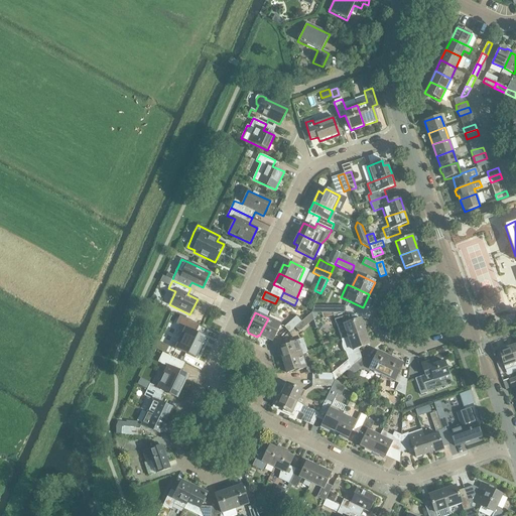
[(313,319),(313,318),(311,313),(301,323),(295,328),(299,333),(313,319)]
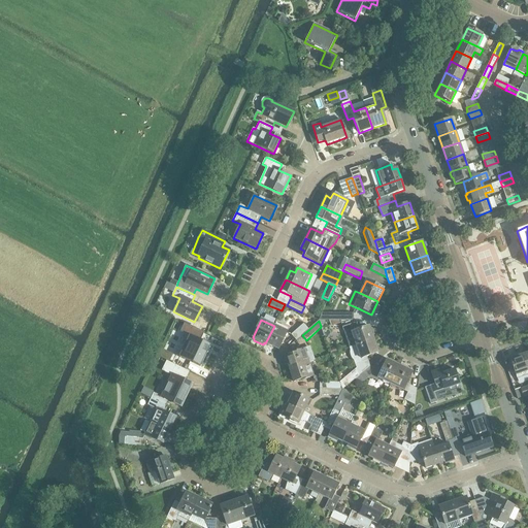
[(348,321),(340,321),(343,331),(355,327),(353,321),(348,321)]
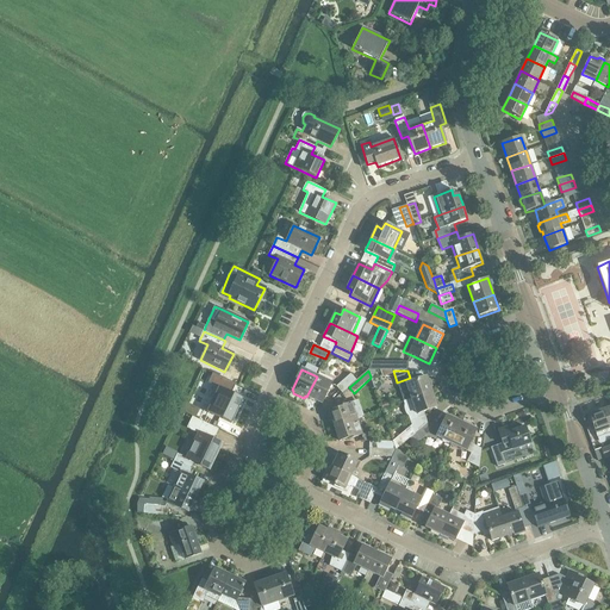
[(242,402),(243,399),(231,393),(236,385),(213,374),(209,384),(219,388),(207,412),(219,418),(231,424),(238,409),(240,409),(243,403),(242,402)]
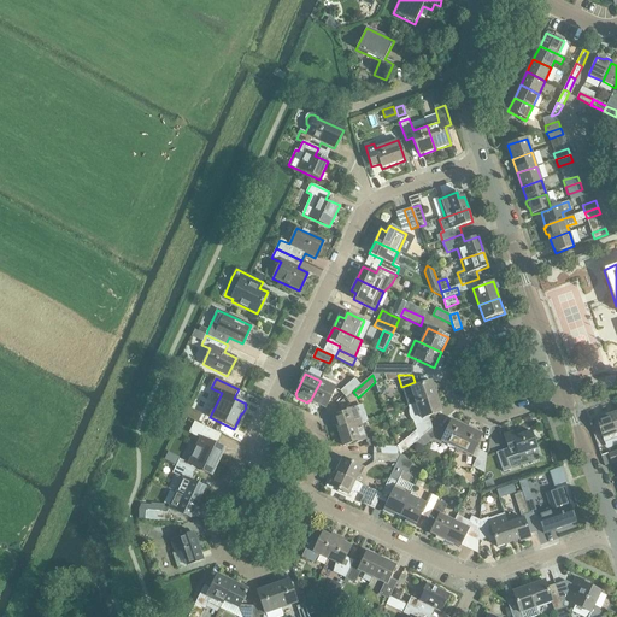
[(346,398),(353,392),(360,386),(354,378),(340,392),(346,398)]
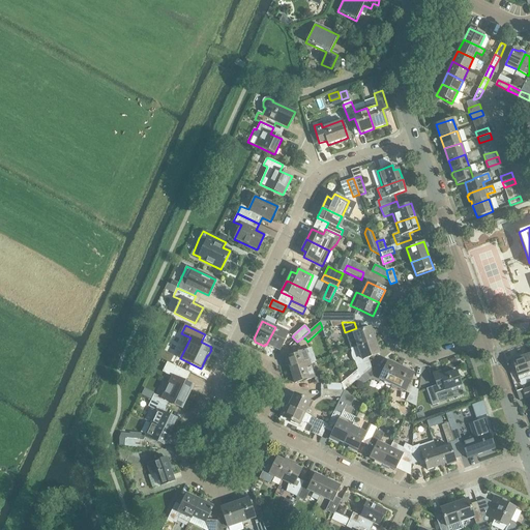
[(275,327),(266,345),(280,351),(288,333),(275,327)]
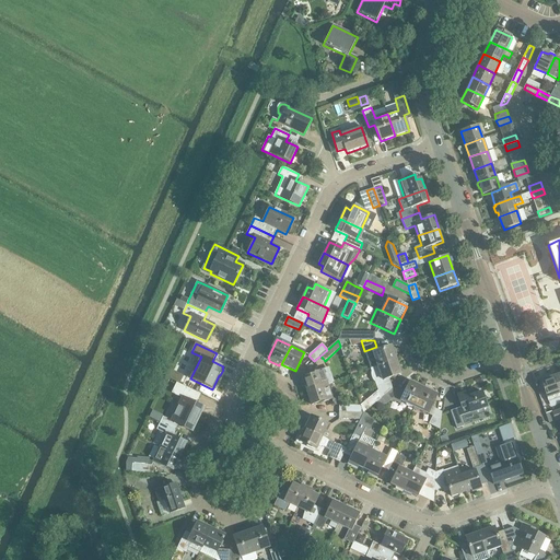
[(373,352),(377,366),(396,360),(395,357),(397,356),(395,349),(393,349),(392,346),(373,352)]
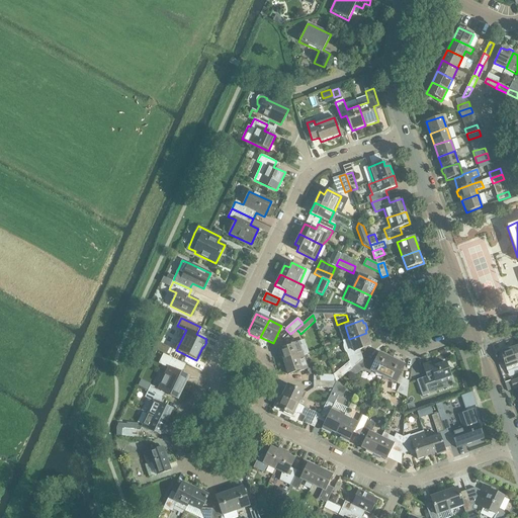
[(348,358),(352,369),(363,359),(359,350),(371,346),(370,345),(372,344),(371,340),(368,339),(366,333),(349,339),(342,342),(343,344),(343,348),(344,352),(347,355),(348,358)]
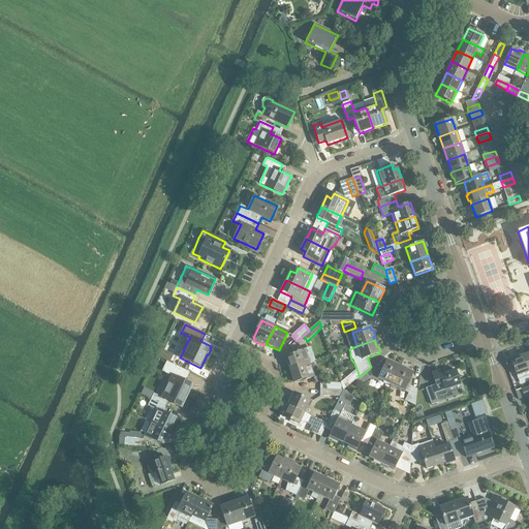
[(157,356),(169,363),(168,362),(173,354),(170,354),(170,353),(168,352),(168,353),(162,350),(162,349),(161,349),(157,356)]
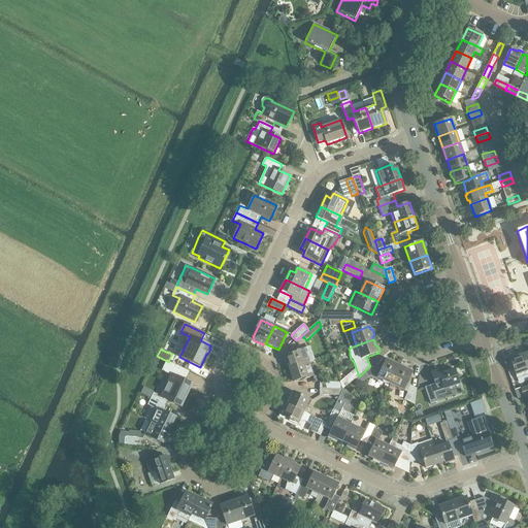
[(285,357),(289,369),(308,363),(304,350),(293,353),(293,354),(285,357)]
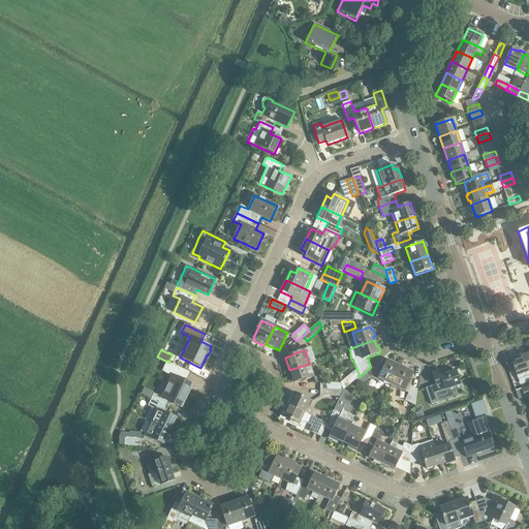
[(528,372),(523,355),(523,356),(522,354),(517,356),(517,359),(510,361),(517,376),(528,372)]
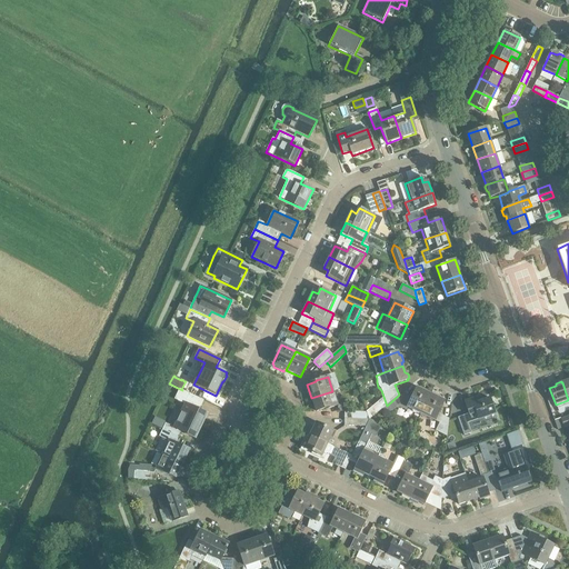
[(408,408),(421,415),(430,395),(417,388),(410,401),(399,395),(387,406),(382,409),(390,413),(398,407),(406,411),(408,408)]
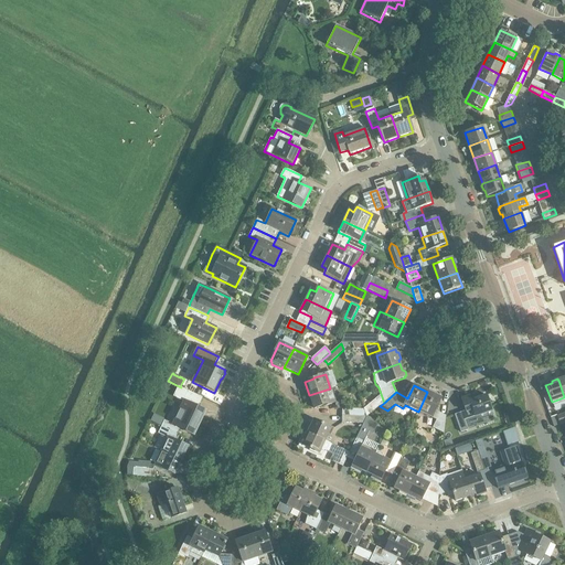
[(163,422),(161,427),(177,435),(180,429),(193,436),(205,412),(193,406),(195,403),(198,404),(201,397),(198,396),(181,387),(176,398),(184,402),(172,426),(163,422)]
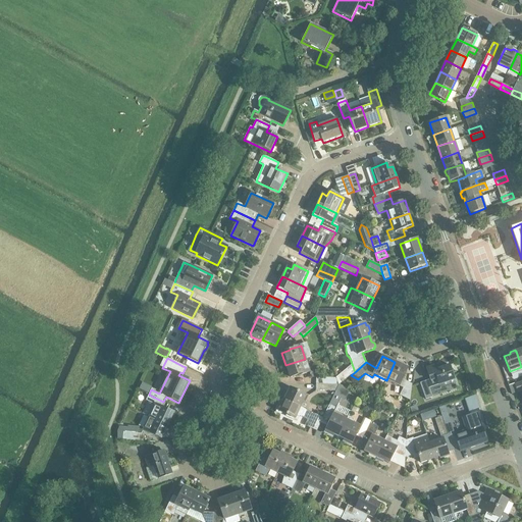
[(305,359),(285,365),(290,377),(299,375),(299,376),(310,372),(305,359)]
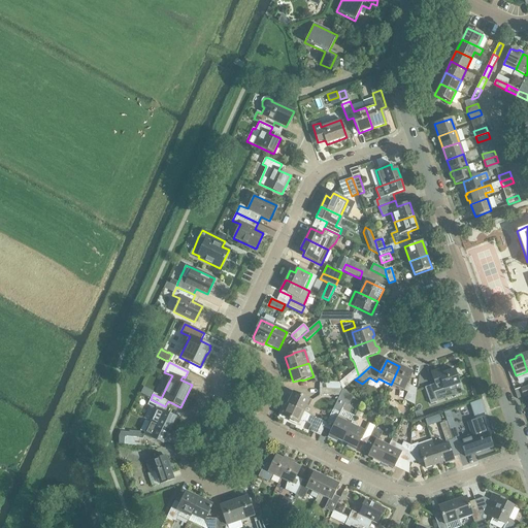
[(400,366),(399,366),(391,385),(407,393),(404,400),(415,405),(417,389),(406,384),(413,372),(407,370),(408,368),(401,365),(400,366)]
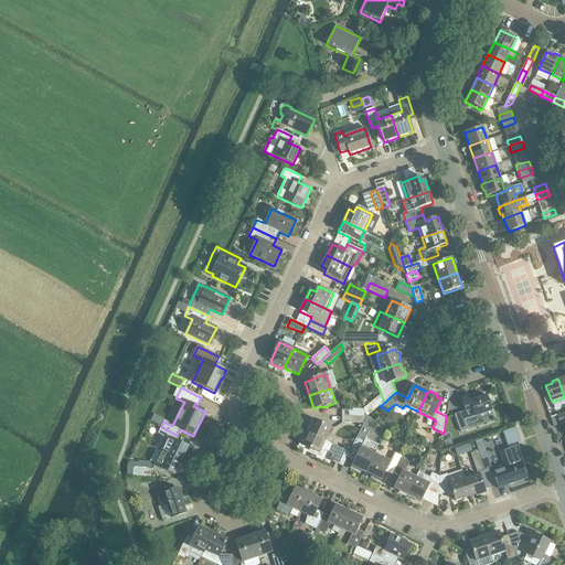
[(470,402),(469,396),(461,400),(466,412),(455,415),(460,433),(468,430),(465,420),(476,417),(492,412),(487,395),(470,402)]
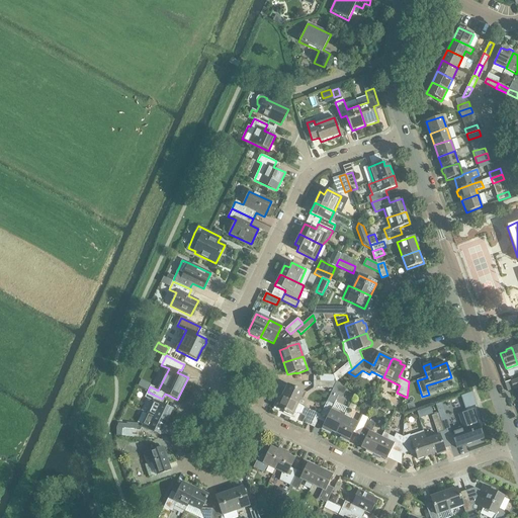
[(287,385),(282,397),(297,405),(300,398),(304,400),(307,393),(295,387),(295,389),(287,385)]
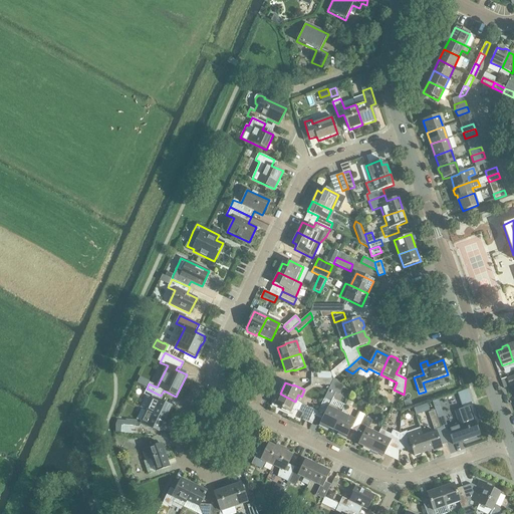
[(153,400),(147,411),(165,420),(171,407),(159,401),(161,396),(147,389),(144,395),(153,400)]
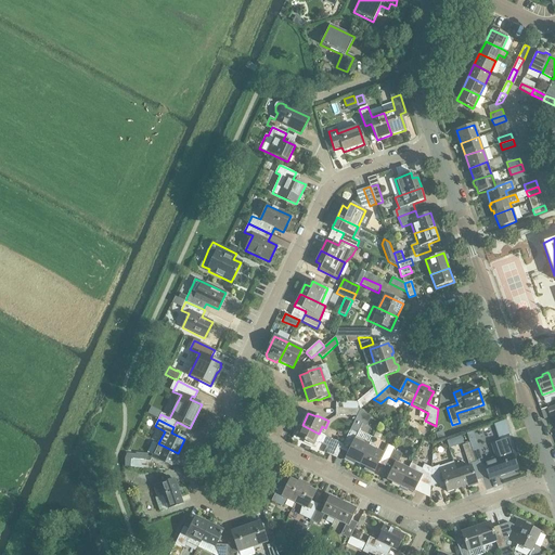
[(505,421),(493,424),(499,438),(510,434),(505,421)]
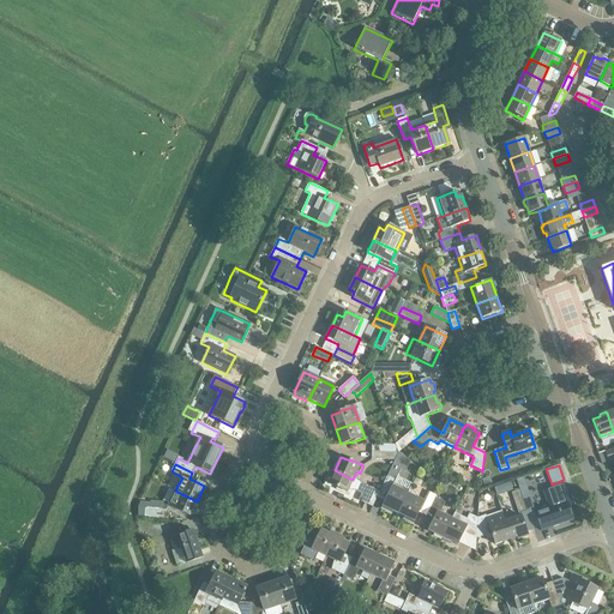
[(353,480),(335,470),(331,479),(329,477),(324,486),(330,488),(331,486),(337,489),(336,491),(349,497),(351,489),(355,491),(359,482),(353,480)]
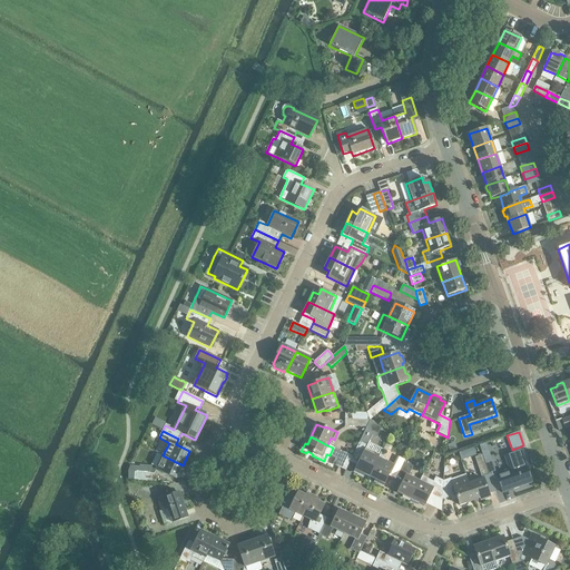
[(364,474),(370,478),(377,461),(383,450),(361,440),(353,455),(361,459),(354,473),(363,477),(364,474)]
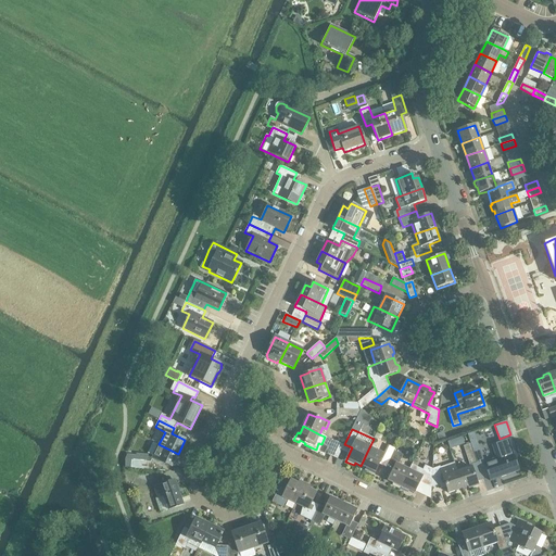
[(437,434),(439,441),(446,439),(443,431),(437,434)]
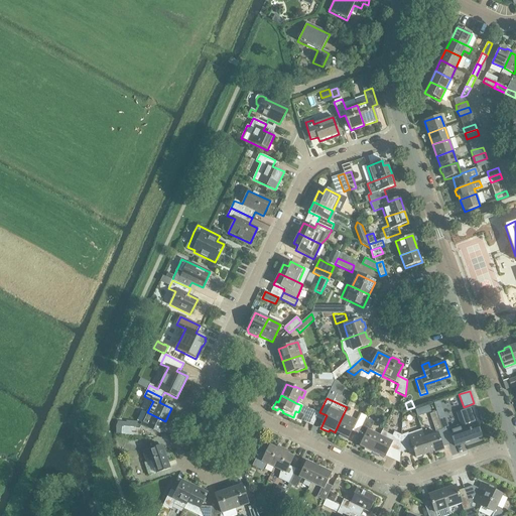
[(475,414),(473,408),(457,413),(461,425),(448,429),(455,444),(465,441),(465,443),(482,437),(478,428),(482,426),(477,413),(475,414)]
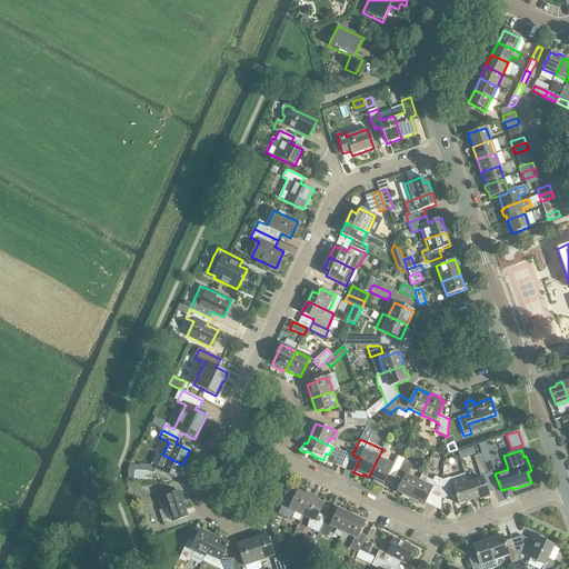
[(343,452),(341,459),(336,457),(332,462),(330,461),(327,468),(335,471),(337,467),(345,470),(352,456),(343,452)]
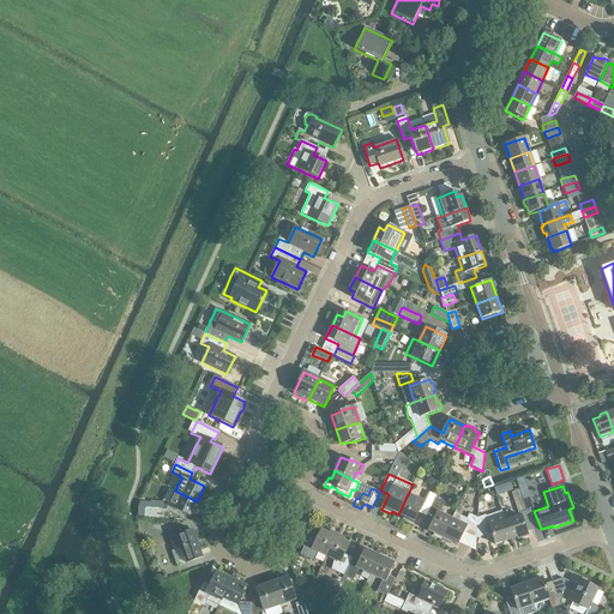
[(197,501),(175,491),(168,506),(190,517),(197,501)]
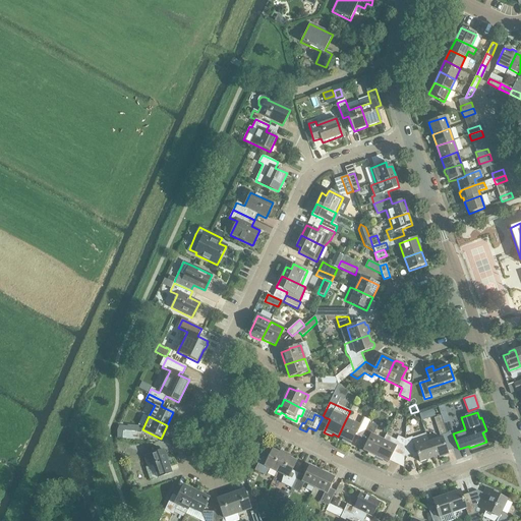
[(435,418),(440,436),(447,433),(441,416),(435,418)]
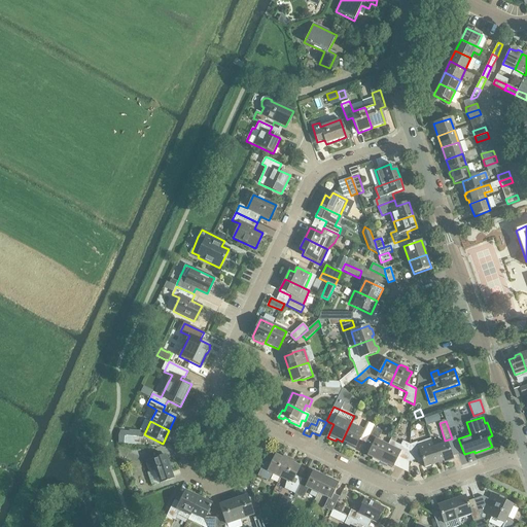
[(349,426),(342,442),(347,444),(346,446),(354,450),(360,437),(367,441),(375,426),(367,422),(363,430),(355,426),(355,428),(349,426)]
